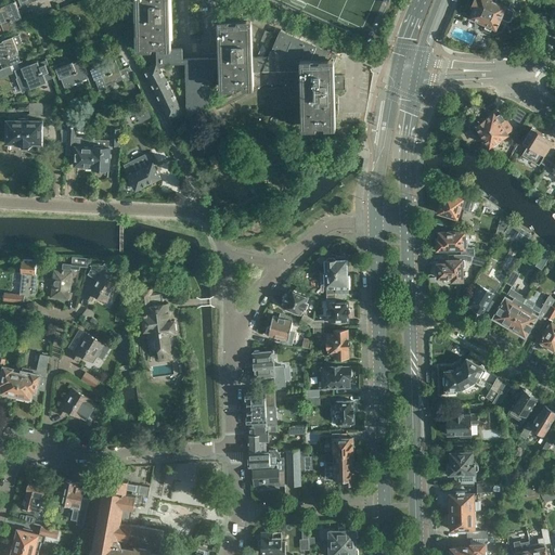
[(157,62),(144,68),(156,92),(168,118),(173,116),(176,120),(191,114),(214,102),(213,73),(223,72),(223,86),(250,86),(250,72),(304,71),(305,126),(333,126),(333,111),(331,111),(331,104),(338,103),(338,97),(332,97),(332,69),(338,54),(281,29),(269,56),(249,56),(249,22),(221,23),(222,57),(218,57),(218,53),(209,53),(209,57),(183,59),(182,49),(160,49),(160,46),(168,46),(167,0),(140,0),(141,47),(156,46),(157,62)]
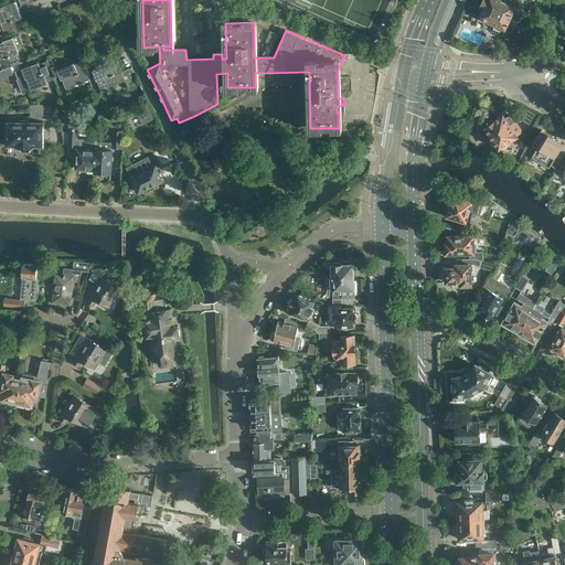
[(484,8),(480,17),(482,18),(482,20),(487,22),(488,20),(493,23),(491,28),(492,31),(499,34),(502,32),(504,29),(505,29),(508,25),(509,25),(510,23),(509,22),(510,19),(513,20),(519,22),(522,22),(525,12),(524,10),(519,8),(522,1),(519,0),(504,0),(504,1),(502,0),(482,0),(481,2),(482,3),(481,7),(484,8)]
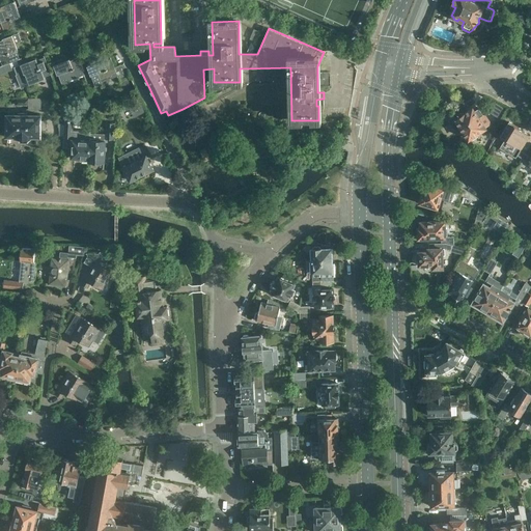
[(21,17),(18,7),(17,5),(15,1),(5,4),(0,6),(0,22),(1,22),(5,32),(23,25),(20,17),(21,17)]
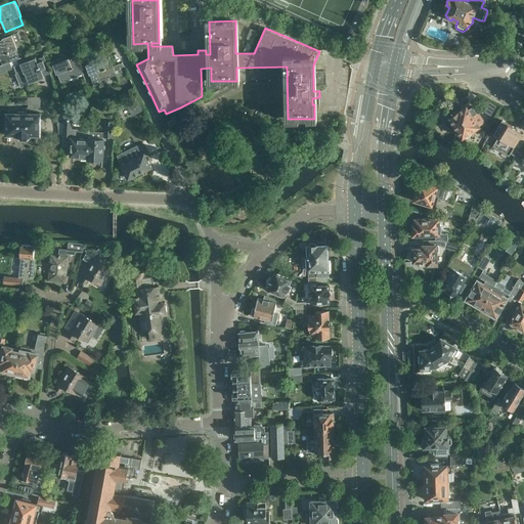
[(513,11),(503,14),(508,30),(512,29),(518,26),(513,11)]
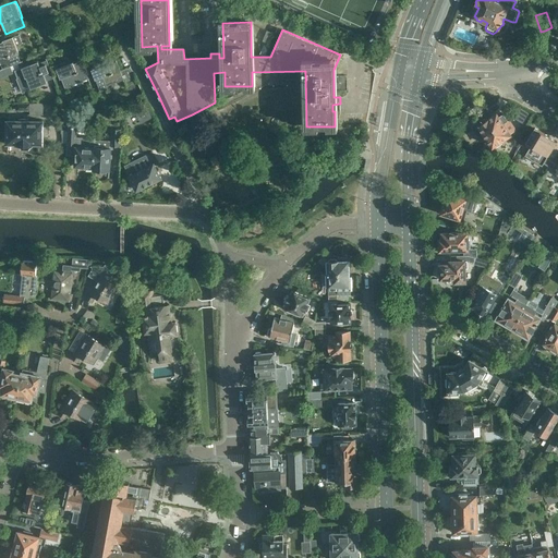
[(263,40),(268,43),(273,33),(267,31),(263,40)]
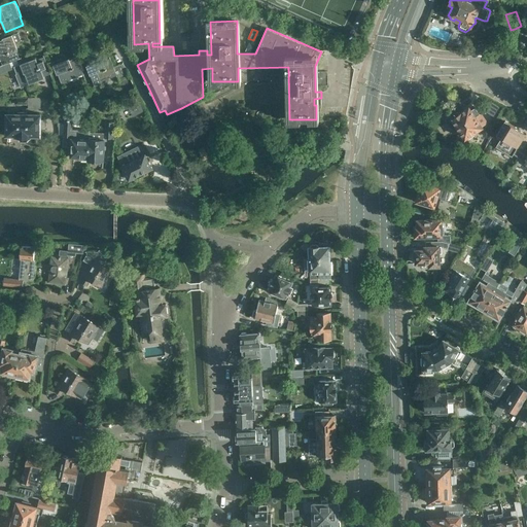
[(12,34),(2,38),(3,39),(0,40),(0,58),(3,65),(20,58),(16,50),(19,50),(12,34)]
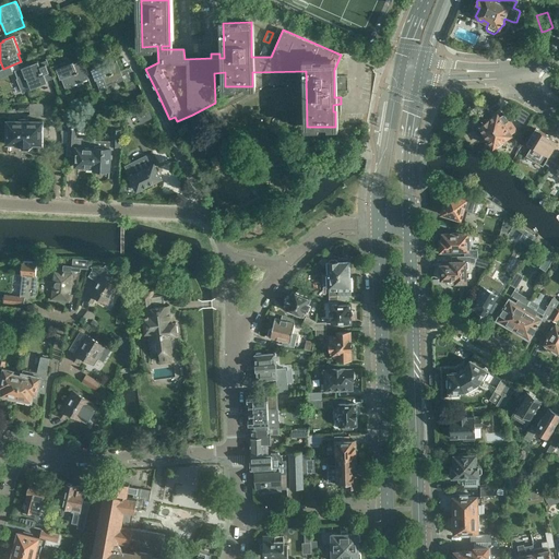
[(260,54),(264,56),(270,46),(264,44),(260,54)]
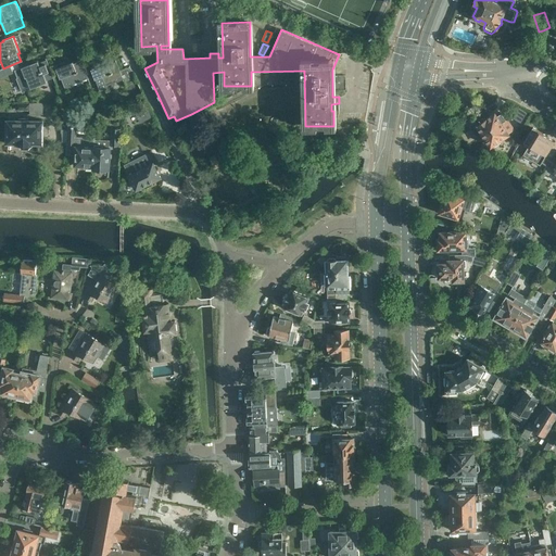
[(38,61),(22,67),(14,71),(16,77),(15,77),(21,91),(32,88),(38,86),(37,84),(53,77),(47,60),(39,63),(38,61)]
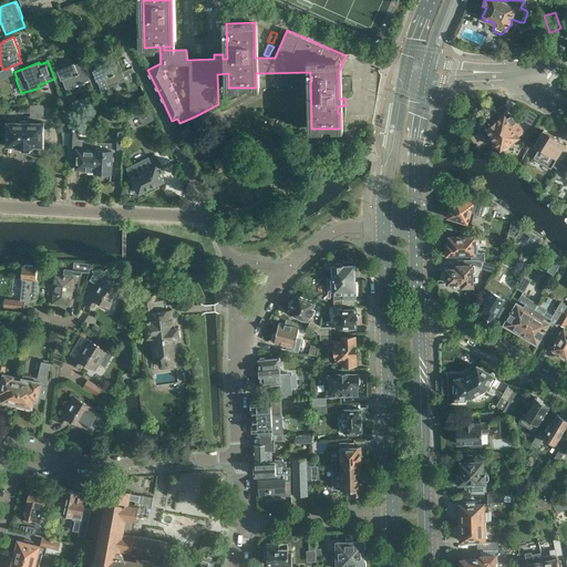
[(66,62),(55,66),(62,83),(64,83),(68,91),(74,88),(73,86),(90,80),(83,61),(75,64),(74,63),(68,65),(66,62)]
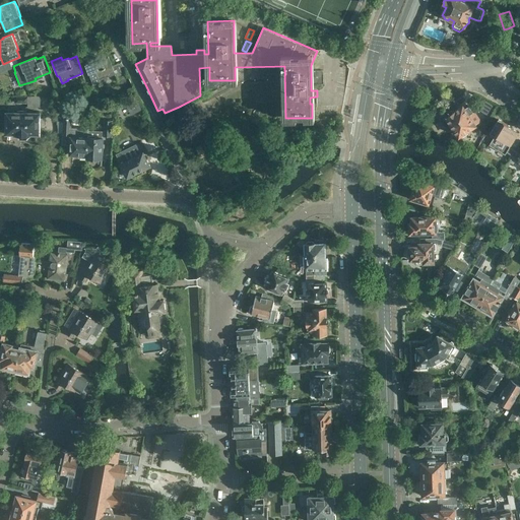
[(125,73),(120,62),(113,66),(109,57),(102,60),(101,59),(85,64),(89,74),(94,84),(101,81),(101,80),(116,74),(117,76),(125,73)]
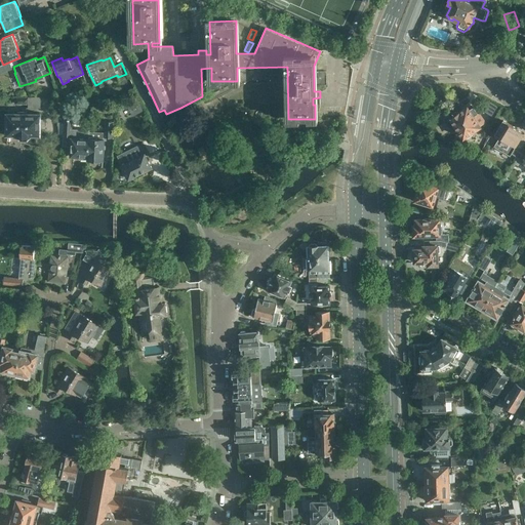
[(29,104),(28,104),(28,108),(41,108),(41,96),(29,96),(29,97),(29,104)]
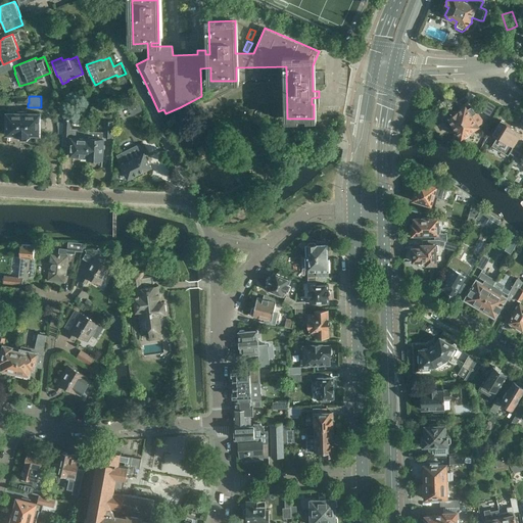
[(468,109),(466,106),(458,111),(456,111),(453,111),(452,112),(450,113),(449,114),(449,116),(448,116),(448,117),(445,121),(445,122),(449,128),(450,128),(455,126),(462,137),(478,126),(481,121),(472,106),(468,109)]
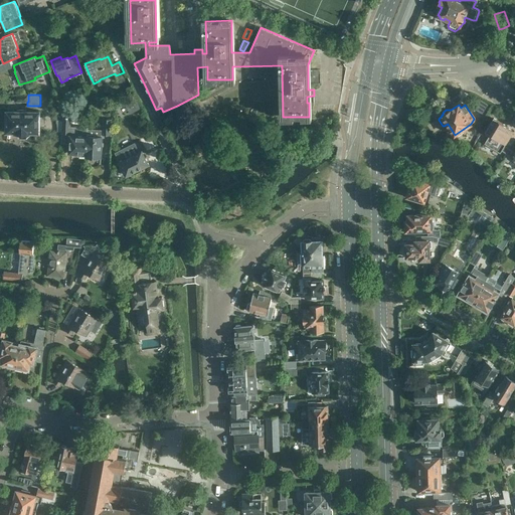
[(15,112),(7,112),(7,132),(17,133),(17,135),(19,138),(26,138),(29,135),(29,133),(39,133),(40,112),(26,112),(26,110),(15,110),(15,112)]
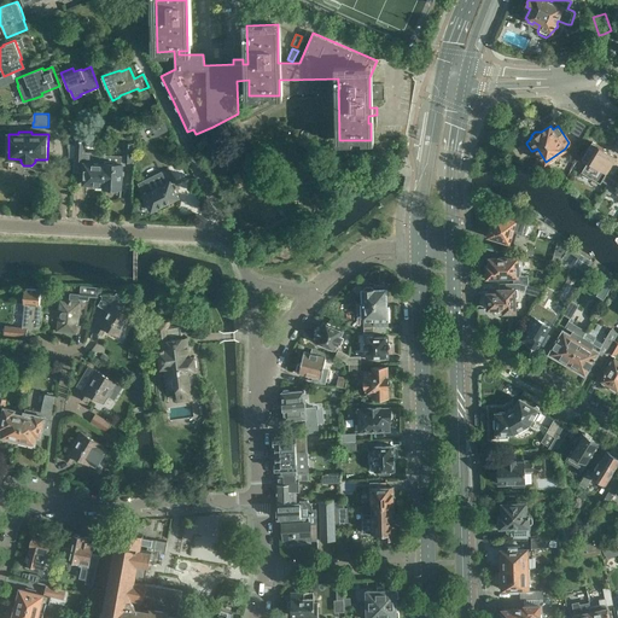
[(617,156),(592,141),(582,157),(588,161),(581,172),(600,184),(602,180),(605,175),(617,156)]
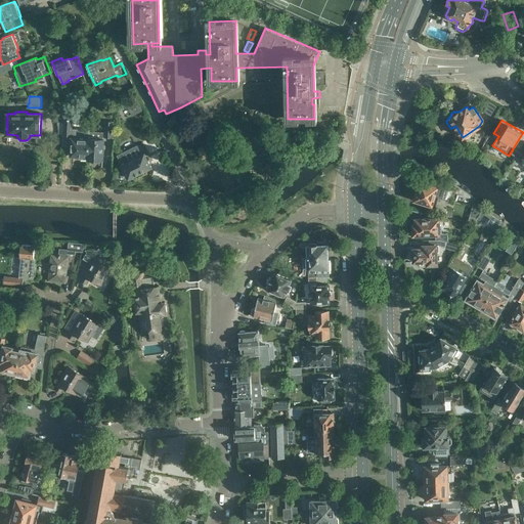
[(89,138),(88,159),(103,160),(104,133),(90,132),(89,138)]
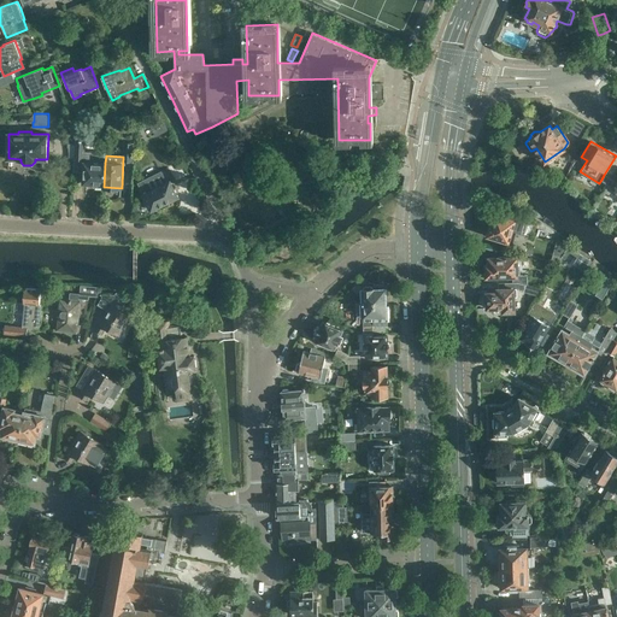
[(97,186),(104,187),(105,163),(84,162),(83,183),(94,183),(94,184),(97,186)]
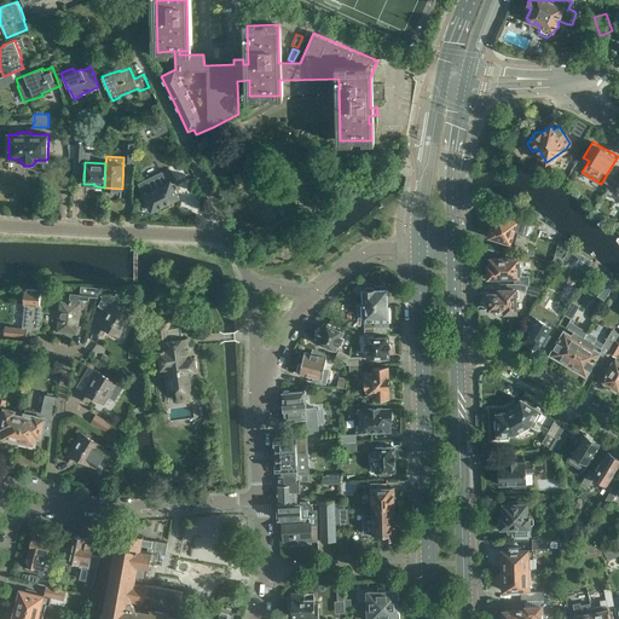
[(138,185),(144,195),(151,210),(179,197),(171,181),(167,183),(162,173),(138,185)]
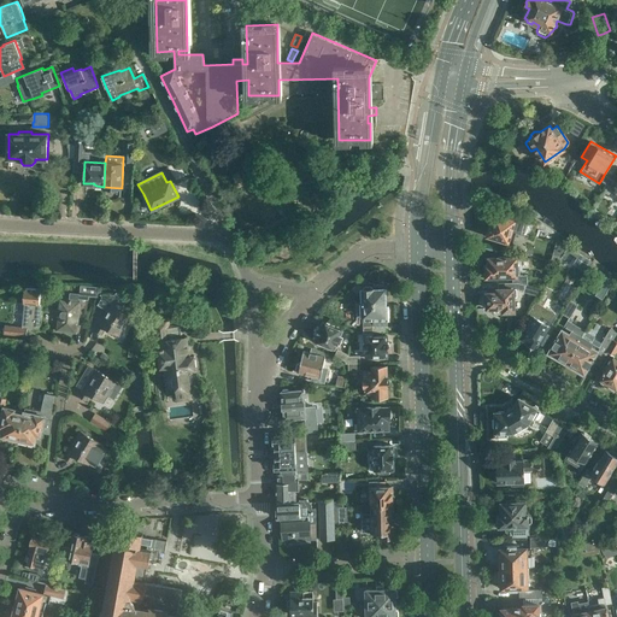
[(616,182),(612,180),(605,192),(611,195),(613,191),(616,193),(616,182)]
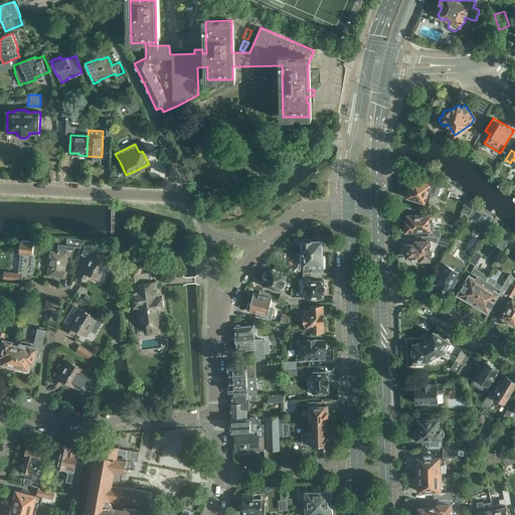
[(419,175),(418,179),(413,178),(410,186),(409,186),(406,196),(427,202),(431,194),(435,196),(438,185),(430,183),(432,178),(419,175)]
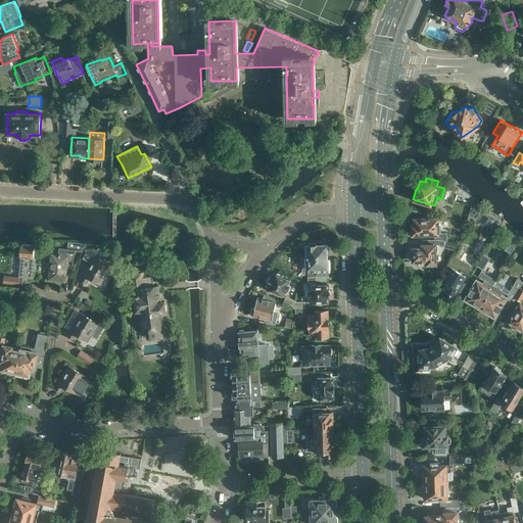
[(412,235),(434,234),(434,239),(439,239),(440,239),(447,241),(447,233),(443,233),(442,220),(438,220),(438,219),(438,218),(428,218),(428,217),(421,218),(414,219),(414,224),(412,224),(412,235)]
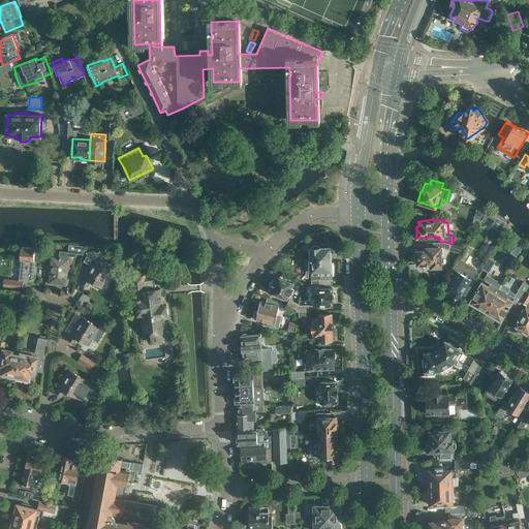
[(517,257),(526,240),(520,237),(509,253),(517,257)]
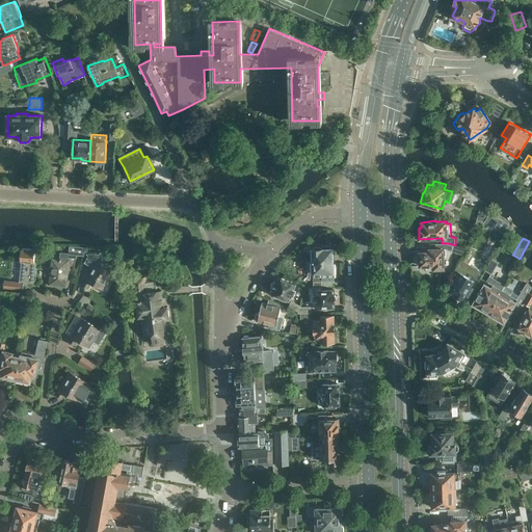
[(448,243),(445,249),(457,253),(459,246),(455,246),(455,245),(448,243)]
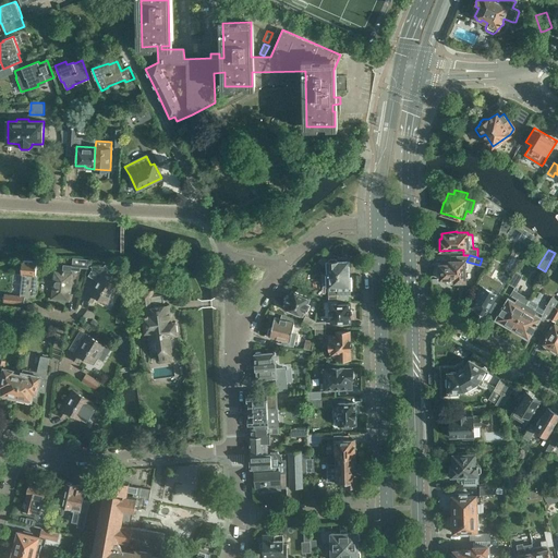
[(63,265),(62,271),(55,270),(51,300),(70,302),(73,270),(80,270),(80,267),(88,268),(89,259),(73,257),(72,266),(63,265)]
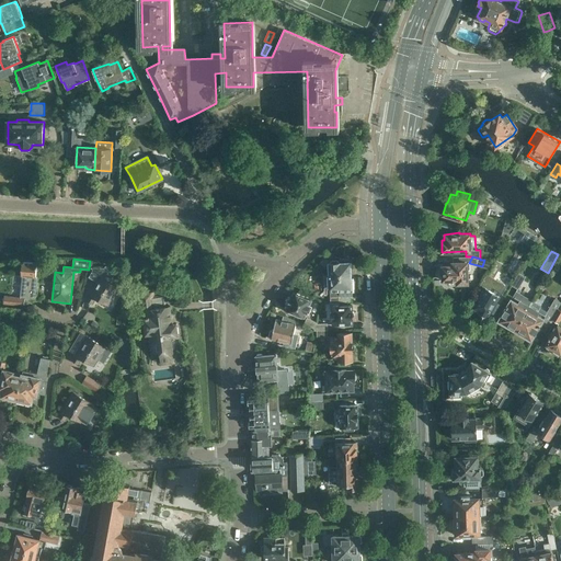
[(22,275),(23,275),(21,298),(3,296),(3,304),(23,306),(24,299),(35,300),(37,275),(36,275),(37,263),(23,261),(22,275)]
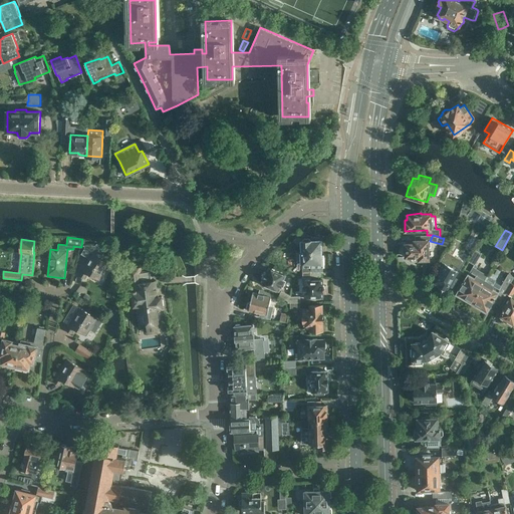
[(296,272),(297,277),(311,277),(311,272),(322,271),(322,266),(323,266),(323,254),(320,255),(320,240),(311,241),(311,240),(301,240),(301,252),(297,253),(297,261),(301,261),(301,263),(302,272),(296,272)]
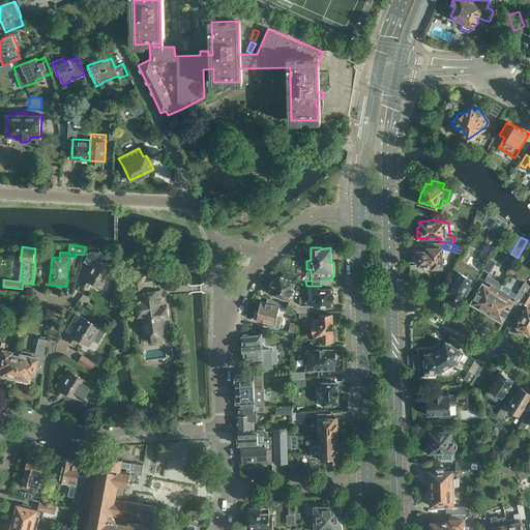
[(442,267),(441,247),(428,247),(428,251),(418,252),(418,264),(432,264),(432,267),(442,267)]
